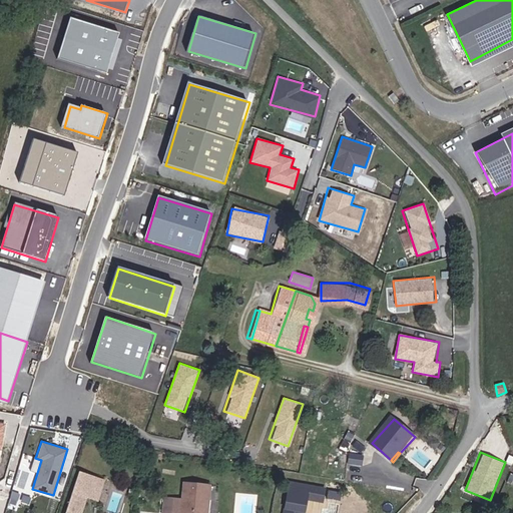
[(80,472),(66,512),(81,512),(88,493),(92,494),(95,482),(90,481),(92,476),(80,472)]
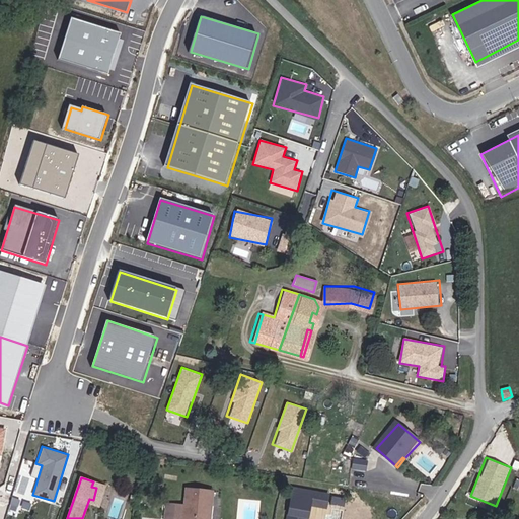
[(307,518),(310,505),(325,508),(328,495),(293,489),(287,518),(307,518)]
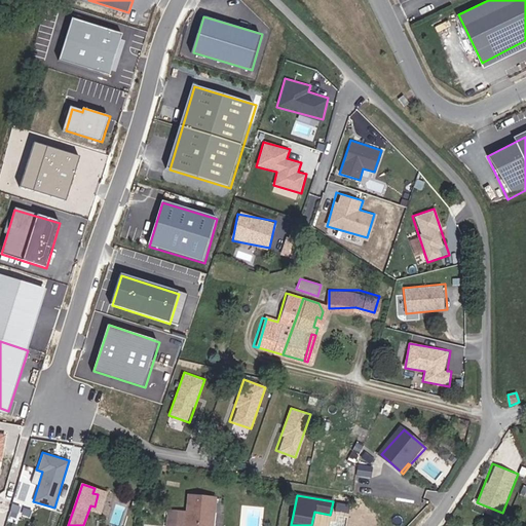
[(215,499),(194,496),(192,514),(168,511),(166,525),(204,525),(207,520),(208,509),(213,510),(215,499)]
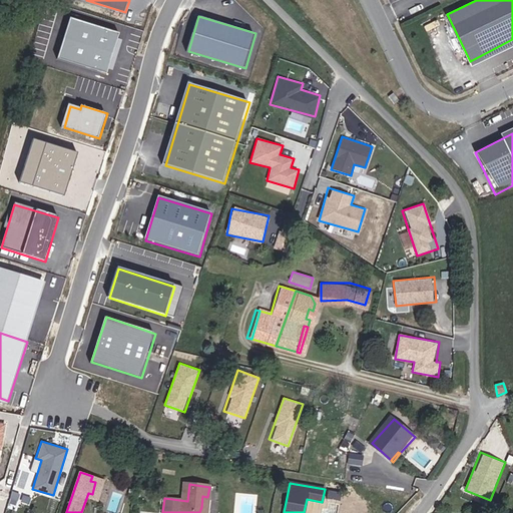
[(29,504),(31,496),(12,492),(10,500),(29,504)]
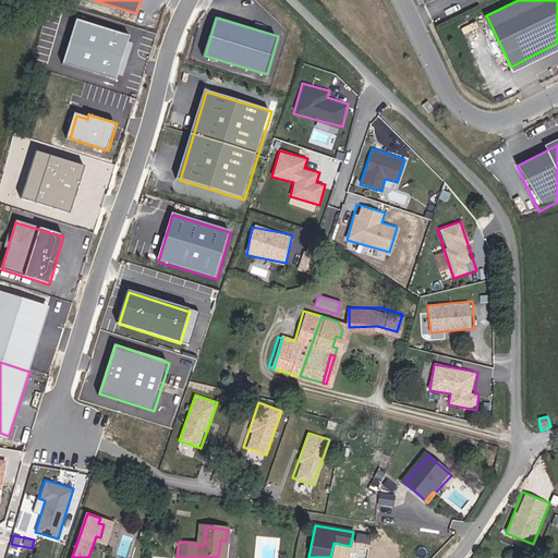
[(121,556),(133,557),(136,538),(124,536),(121,556)]
